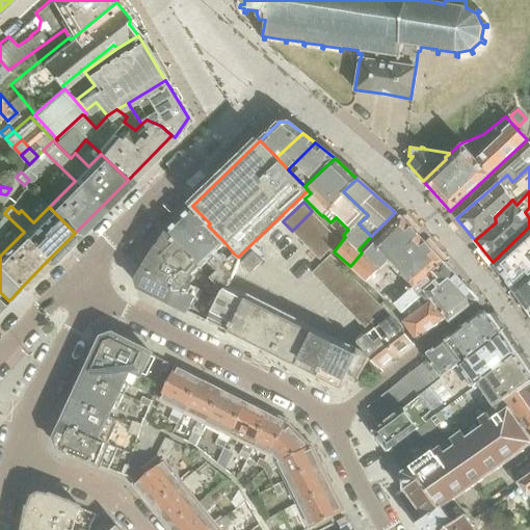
[(216,250),(224,242),(208,226),(210,223),(192,206),(178,219),(233,274),(239,259),(238,258),(238,257),(233,253),(228,258),(222,253),(220,255),(216,250)]
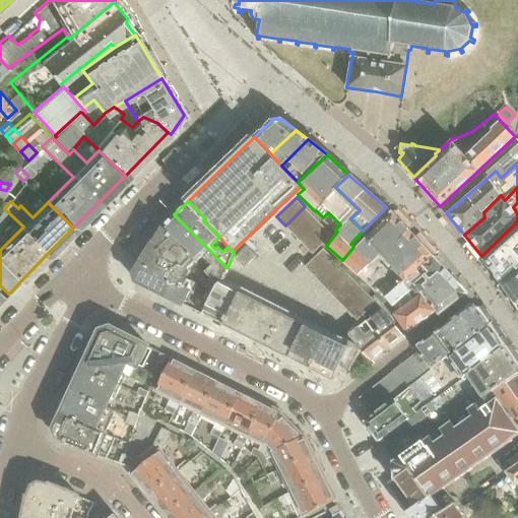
[(295,235),(314,216),(305,206),(285,225),(295,235)]
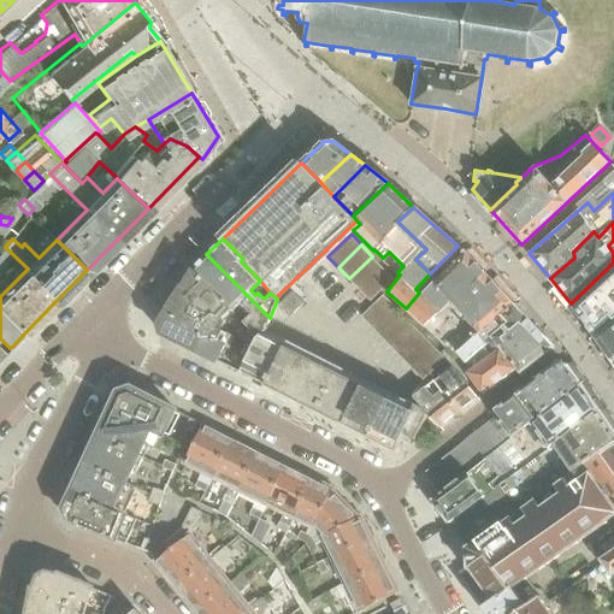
[(406,308),(424,325),(483,271),(464,251),(462,251),(419,293),(406,308)]
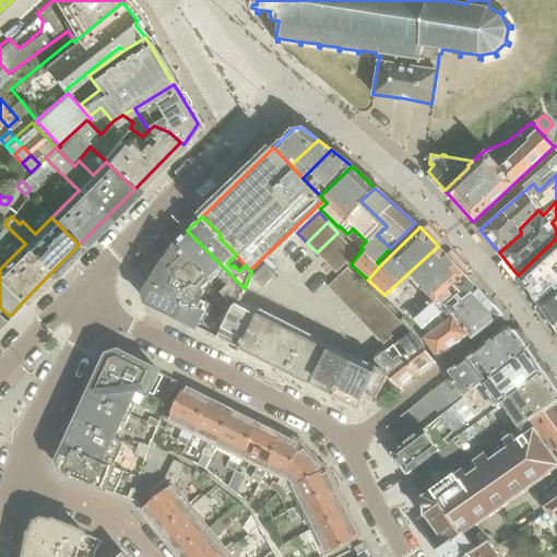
[(245,288),(187,230),(174,245),(209,281),(217,273),(227,283),(217,293),(225,301),(229,306),(240,298),(245,288)]
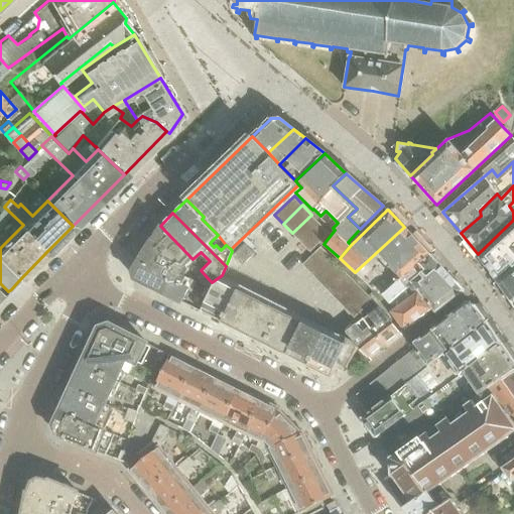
[(292,233),(300,242),(319,223),(311,215),(292,233)]
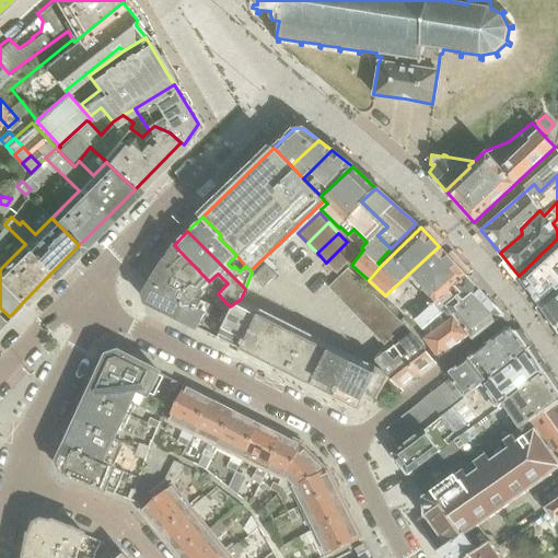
[(347,242),(326,263),(335,271),(357,252),(347,242)]
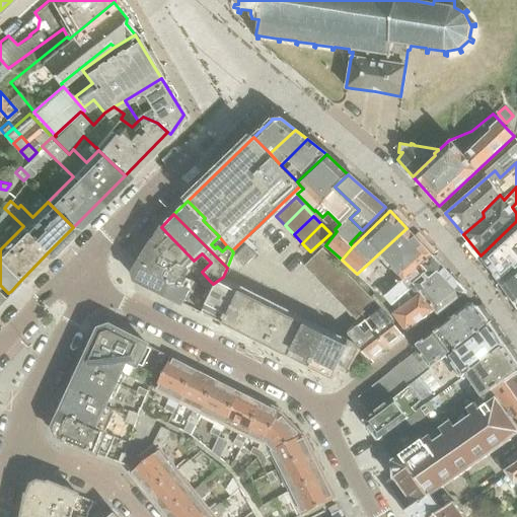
[(516,267),(516,225),(482,257),(500,282),(516,267)]
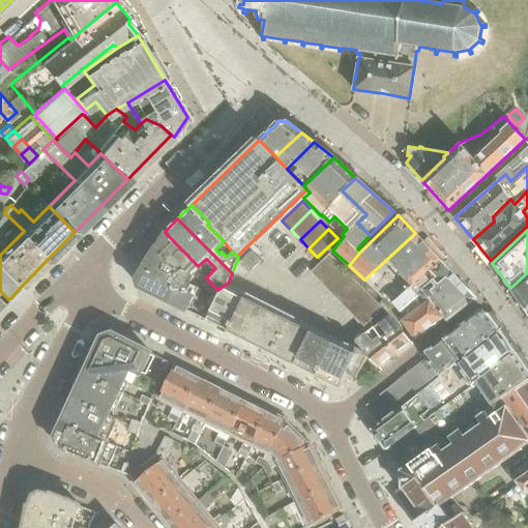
[(189,273),(198,266),(165,232),(136,279),(138,286),(186,310),(194,296),(196,297),(201,288),(186,280),(189,273)]
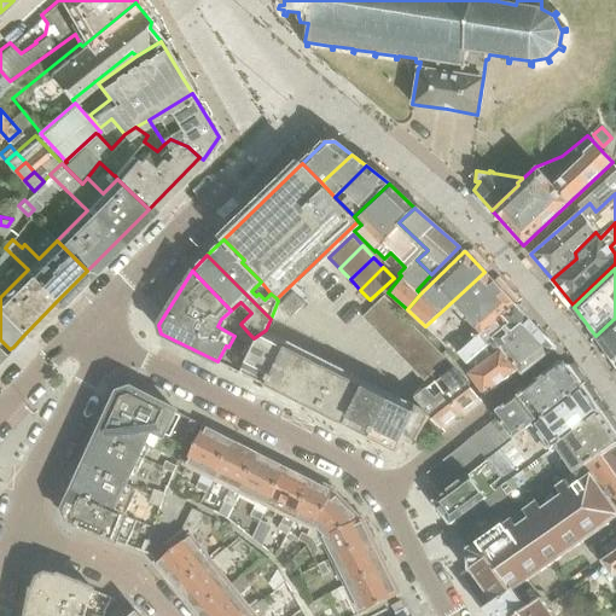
[(436,337),(454,355),(511,302),(484,272),(425,326),(436,337)]
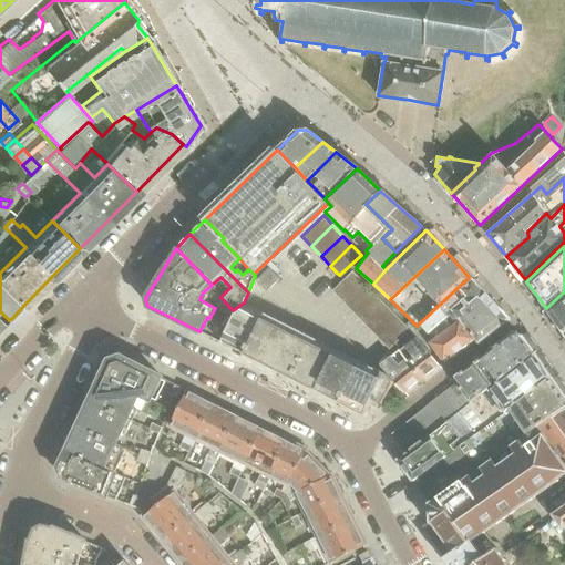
[(342,300),(362,280),(352,269),(340,281),(331,289),(342,300)]
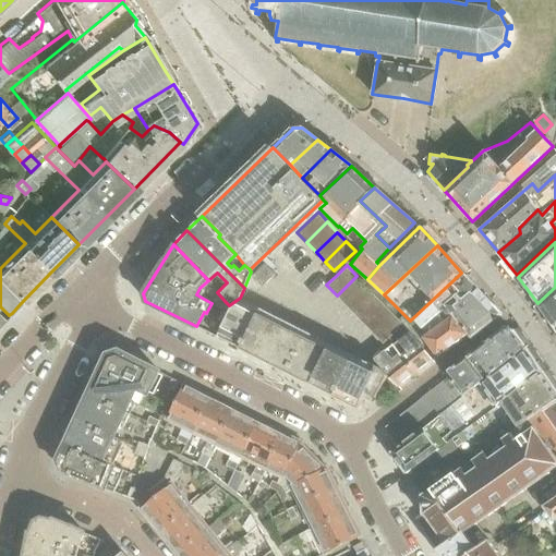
[(423,337),(476,288),(461,273),(410,321),(418,329),(430,318),(433,322),(419,333),(422,336),(423,337)]
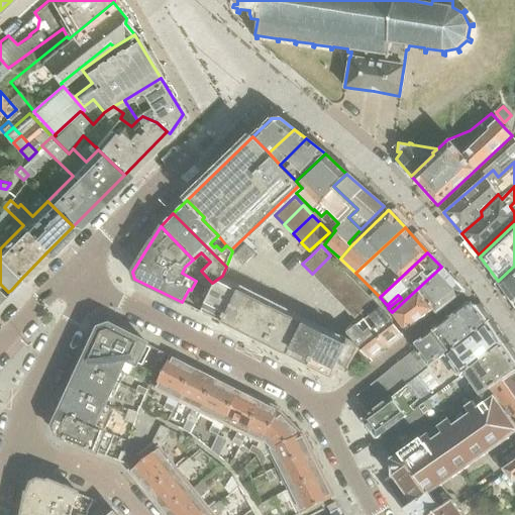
[(320,283),(339,265),(330,255),(312,274),(320,283)]
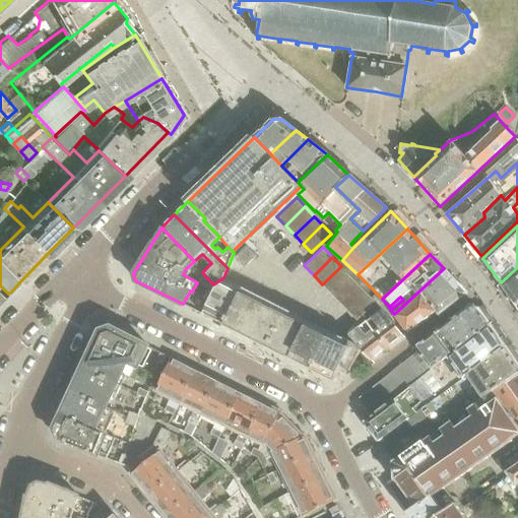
[(322,284),(331,294),(349,275),(341,266),(322,284)]
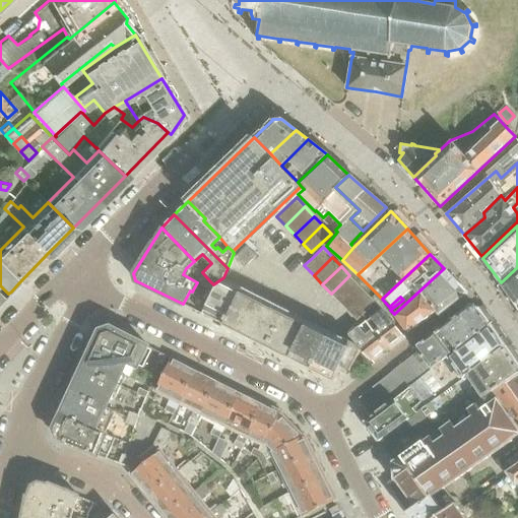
[(517,267),(501,282),(517,307),(517,267)]
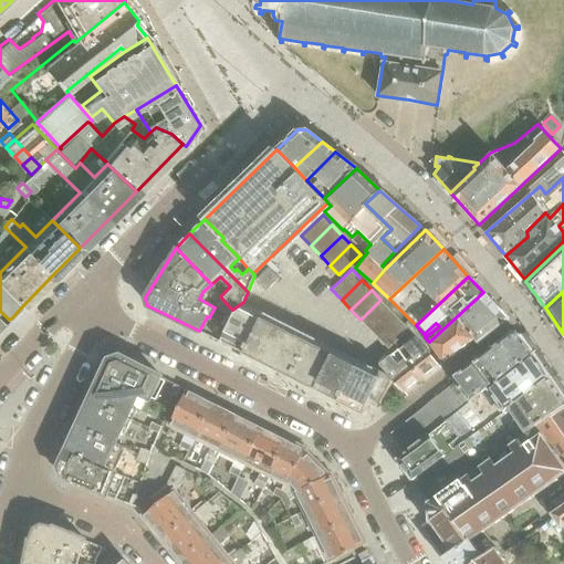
[(483,292),(429,342),(442,361),(473,337),(477,342),(507,317),(483,292)]
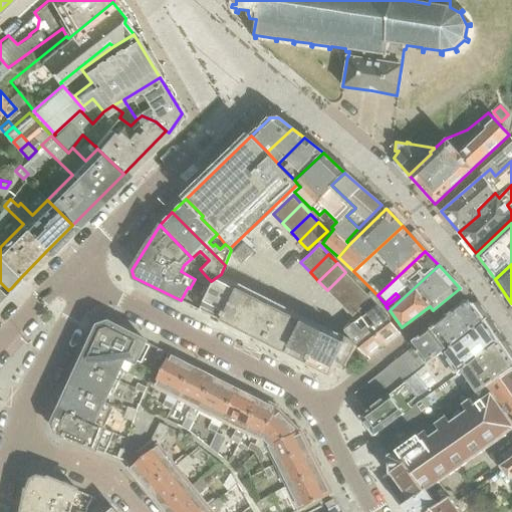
[(335,298),(354,280),(345,272),(327,290),(335,298)]
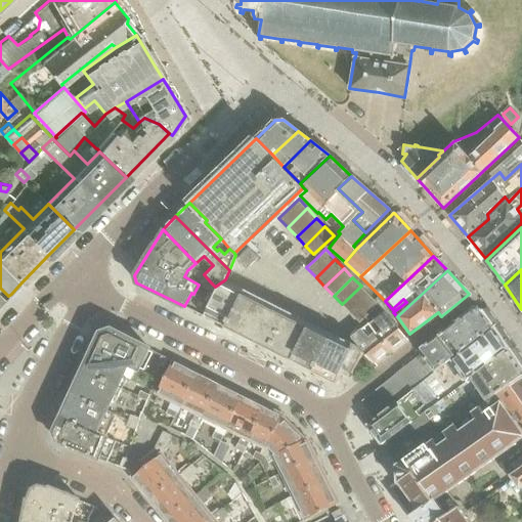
[(363,351),(358,346),(352,343),(310,322),(225,279),(215,287),(211,283),(206,289),(208,290),(204,299),(209,302),(203,315),(336,383),(343,367),(352,373),(363,351)]
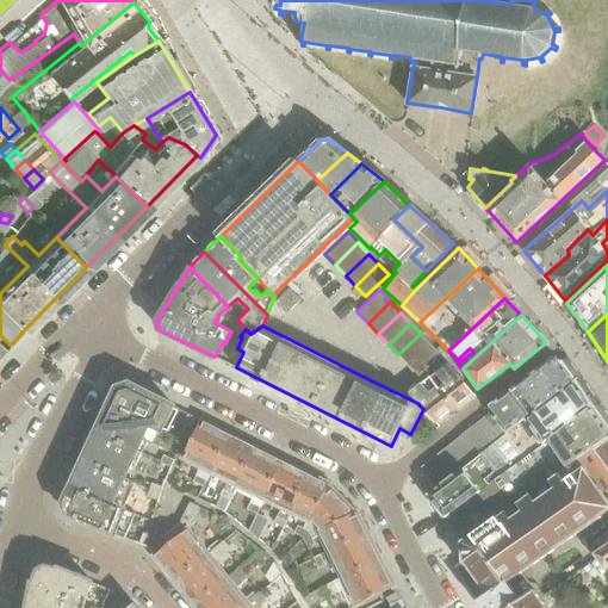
[(398,354),(408,364),(429,342),(421,333),(398,354)]
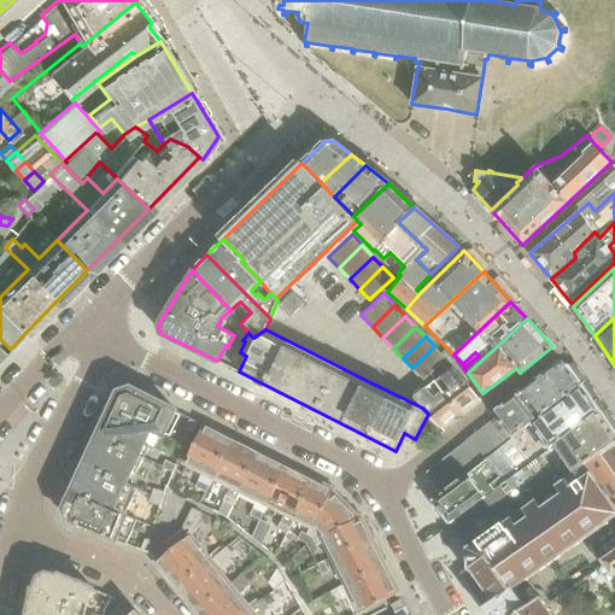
[(434,346),(413,368),(423,379),(437,365),(445,357),(434,346)]
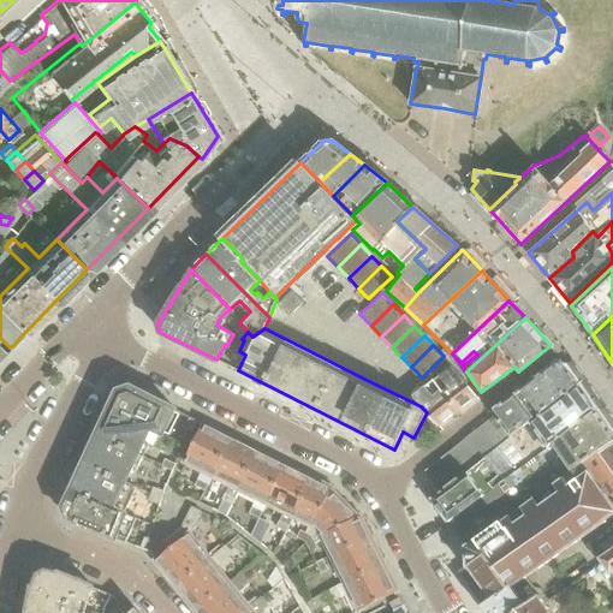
[(511,435),(495,447),(513,470),(507,475),(504,470),(500,472),(505,478),(596,409),(564,363),(557,368),(553,363),(513,393),(534,418),(511,435)]
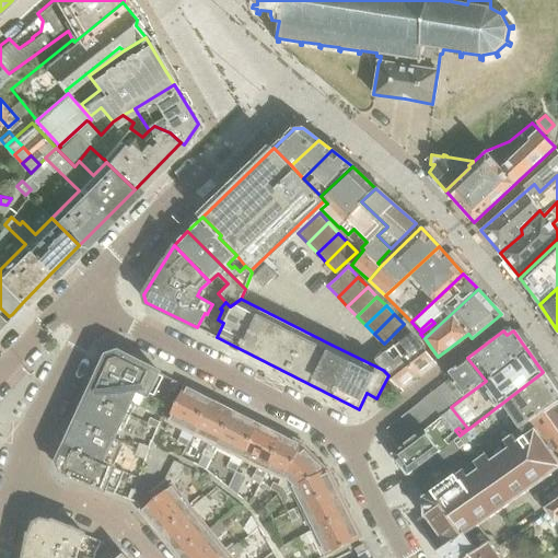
[(393,345),(416,373),(433,360),(420,343),(410,332),(403,338),(393,345)]
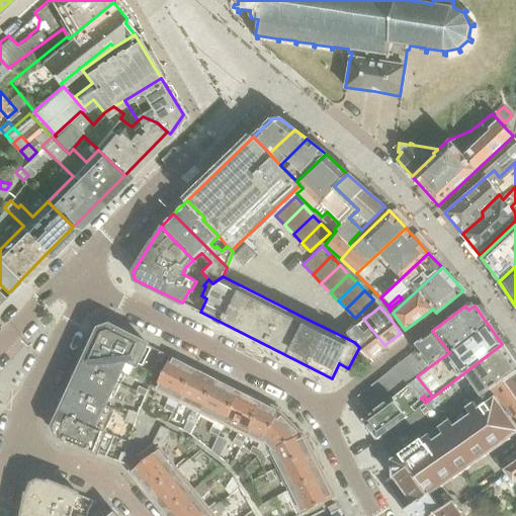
[(368,358),(384,345),(363,319),(357,324),(346,333),(354,342),(359,347),(368,358)]
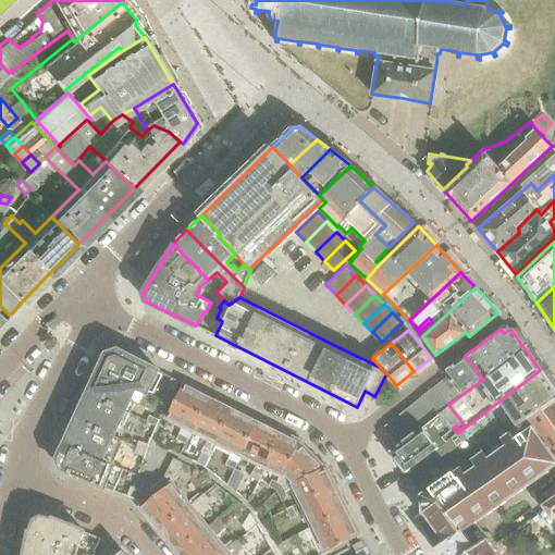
[(98,371),(137,390),(148,394),(160,371),(122,352),(116,350),(112,352),(108,354),(105,358),(98,371)]
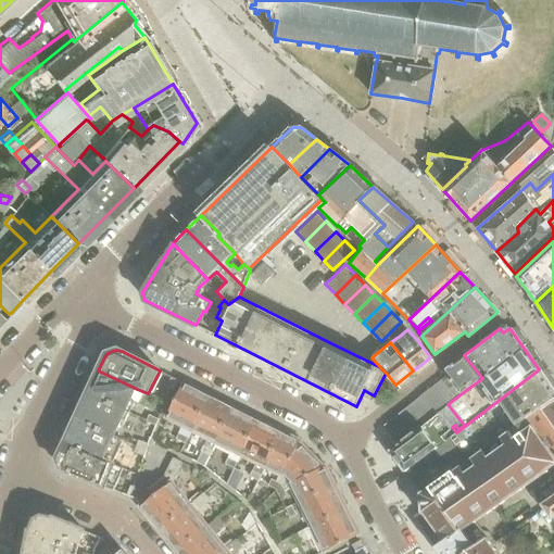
[(462,393),(482,378),(464,355),(444,370),(447,374),(462,393)]
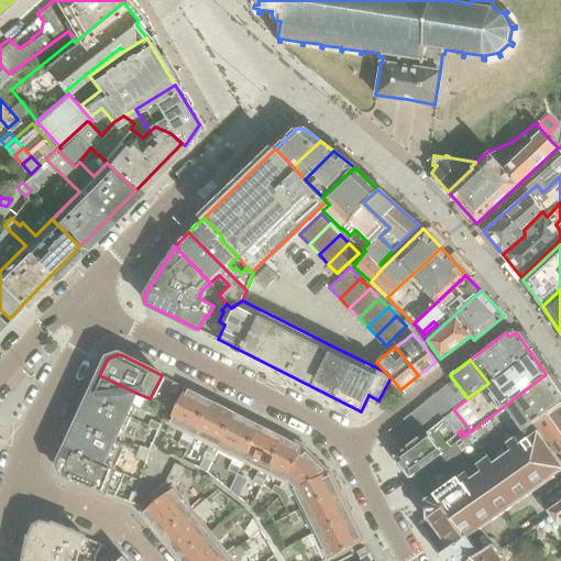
[(462,438),(455,443),(472,466),(560,402),(560,396),(546,374),(462,438)]
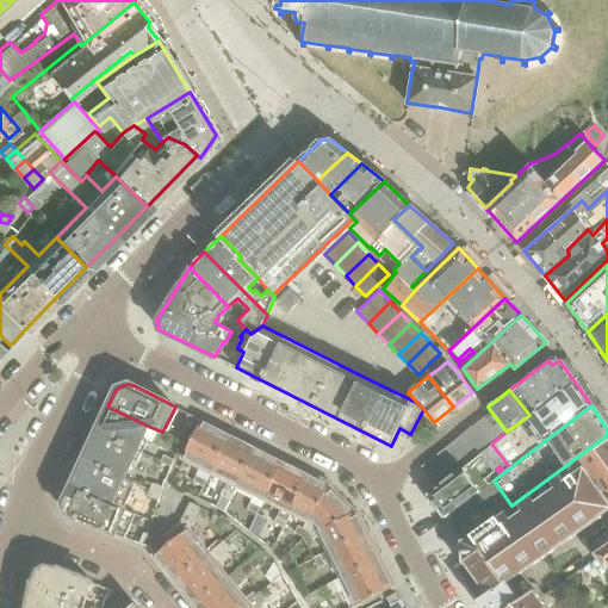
[(140,450),(150,427),(107,407),(97,429),(140,450)]
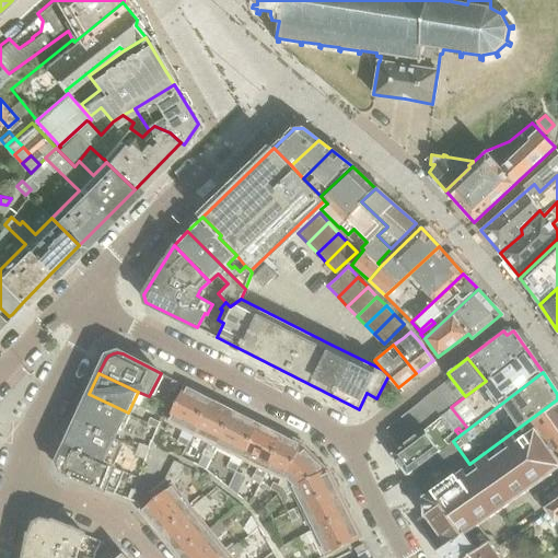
[(451,407),(465,396),(450,376),(434,390),(448,409),(451,407)]
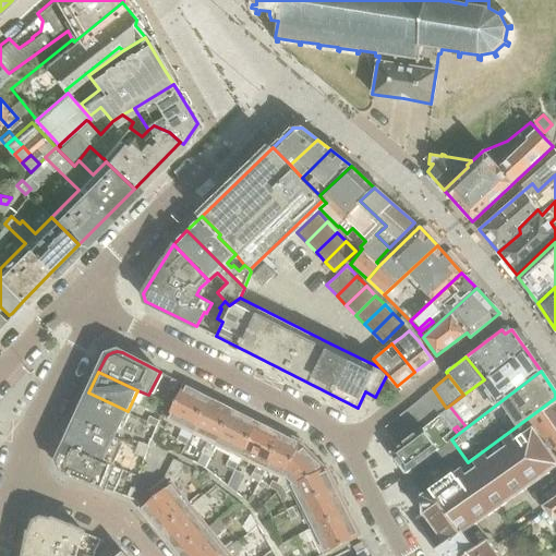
[(173,389),(178,381),(171,377),(167,386),(173,389)]
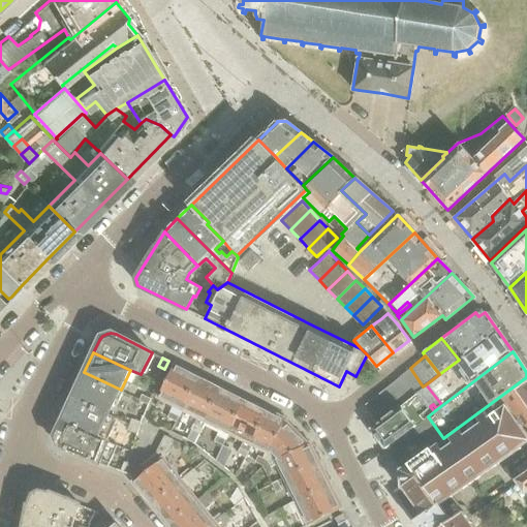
[(156,397),(181,409),(197,375),(174,363),(156,397)]
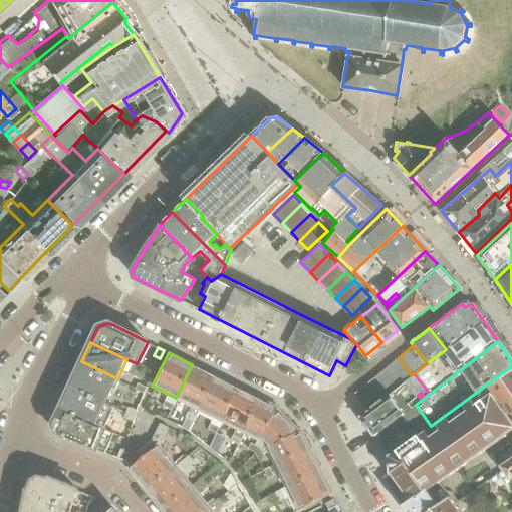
[(411,375),(399,357),(384,369),(396,388),(406,379),(411,375)]
